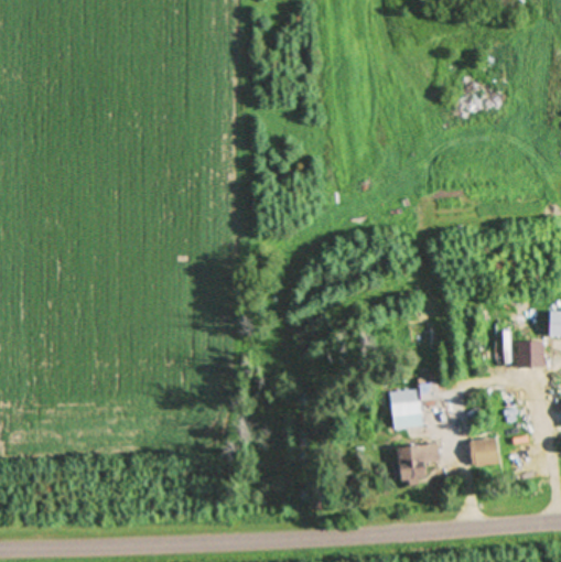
[(560,310),(548,310),(548,335),(560,335),(560,310)]
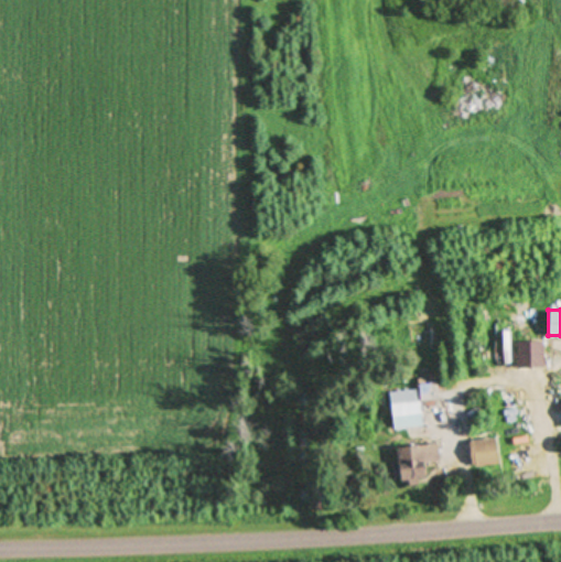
[(538,345),(517,345),(517,366),(538,366),(538,345)]
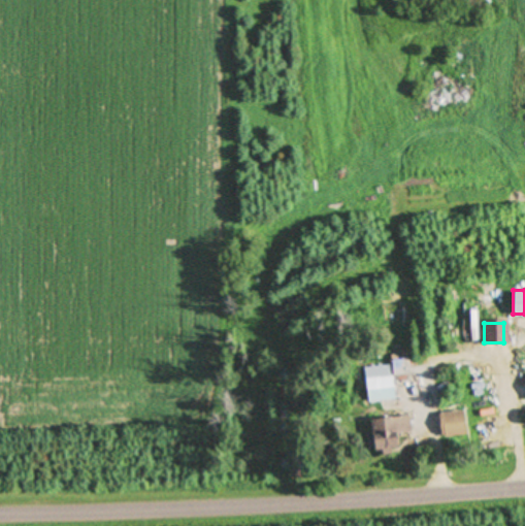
[(367,364),(367,398),(395,398),(394,375),(408,375),(408,357),(393,358),(393,364),(367,364)]
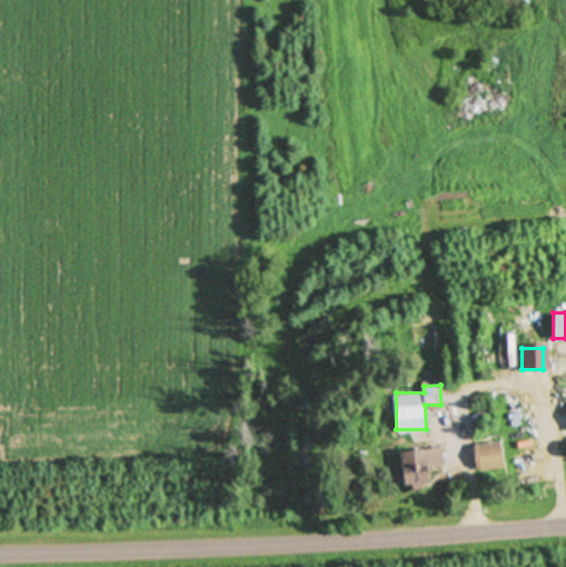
[(500,467),(500,441),(474,441),(474,467),(500,467)]
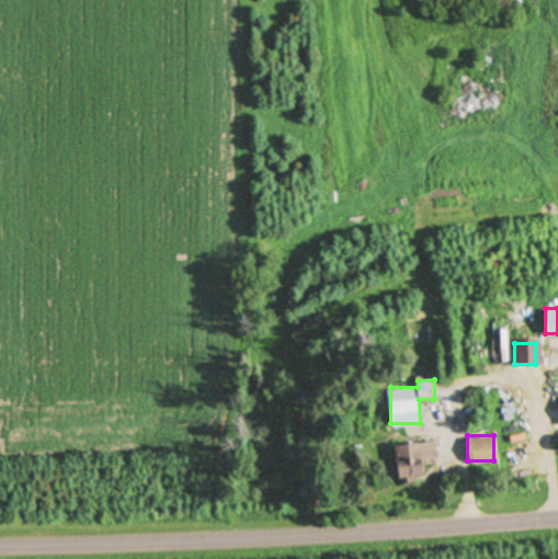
[(436,459),(436,441),(394,442),(394,471),(416,471),(416,460),(436,459)]
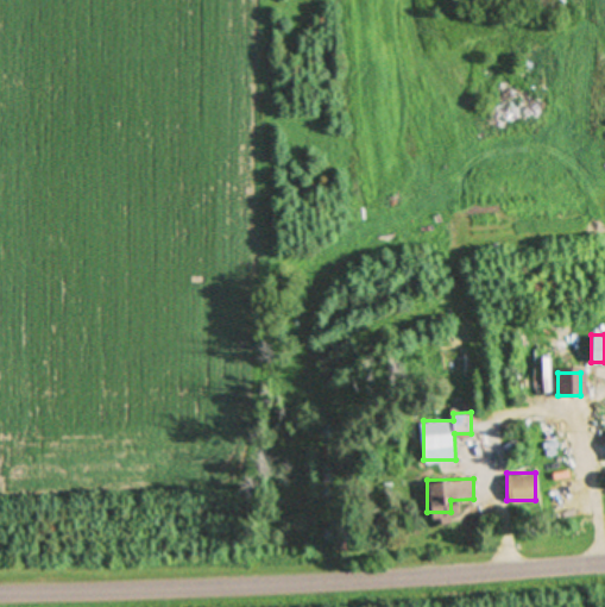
[(555,518),(579,518),(579,486),(555,486),(555,518)]
